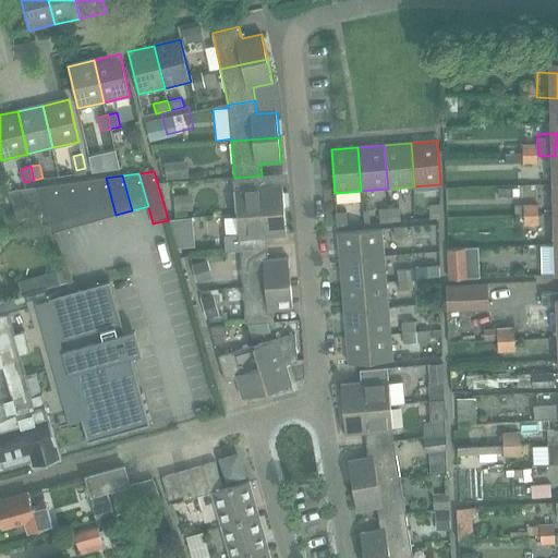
[(234,178),(237,214),(284,210),(282,185),(263,186),(262,176),(234,178)]
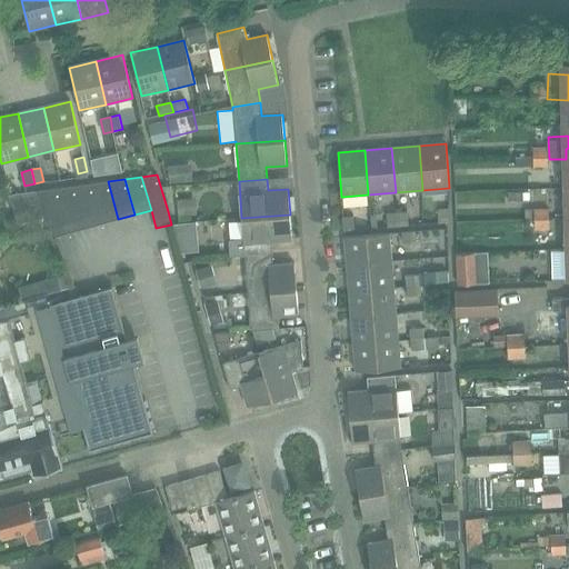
[(118,219),(108,181),(91,185),(102,223),(118,219)]
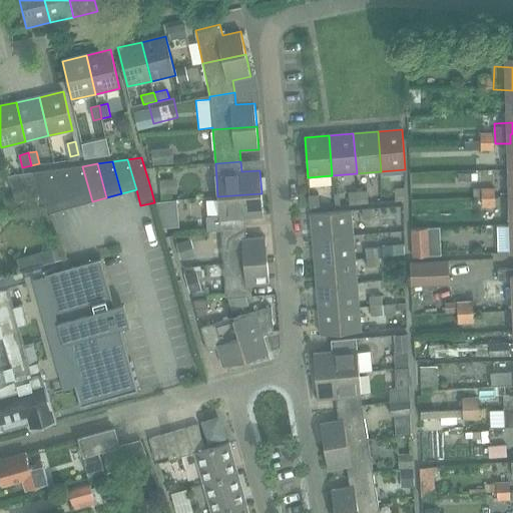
[(512,198),(512,163),(492,163),(492,178),(496,178),(496,199),(512,198)]
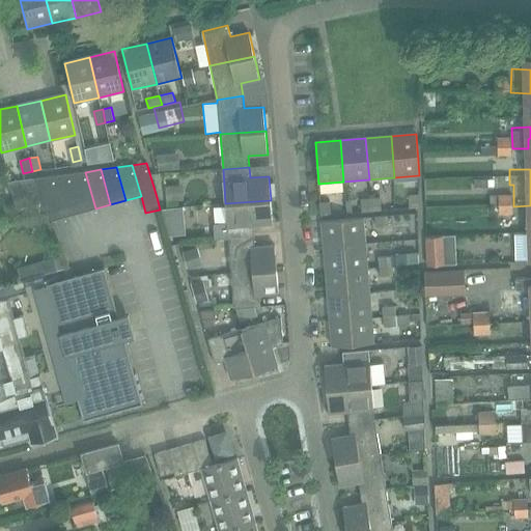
[(95,208),(85,172),(68,174),(80,213),(95,208)]
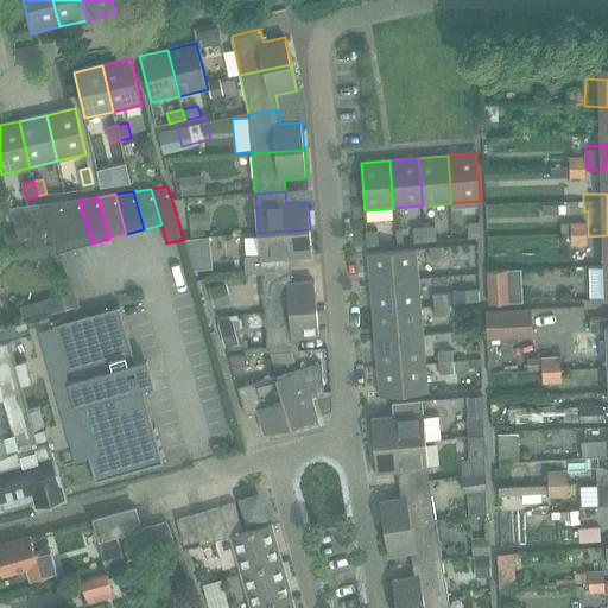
[(92,244),(78,200),(61,202),(74,249),(92,244)]
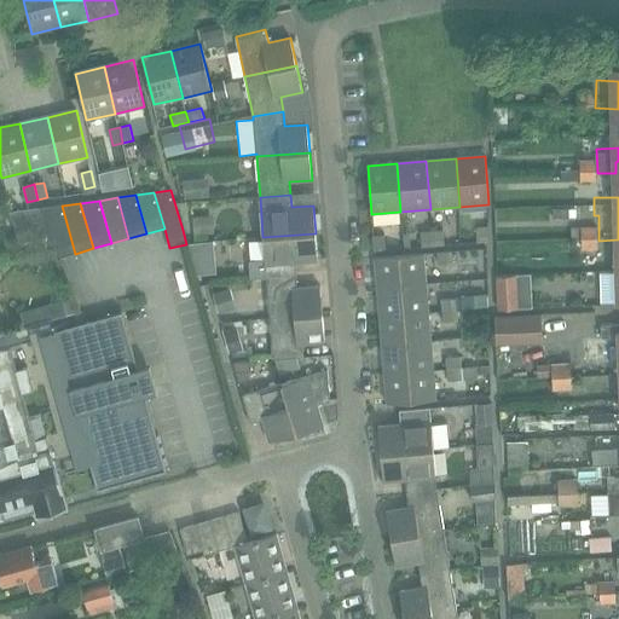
[(57,259),(75,254),(62,206),(39,208),(45,227),(57,259)]
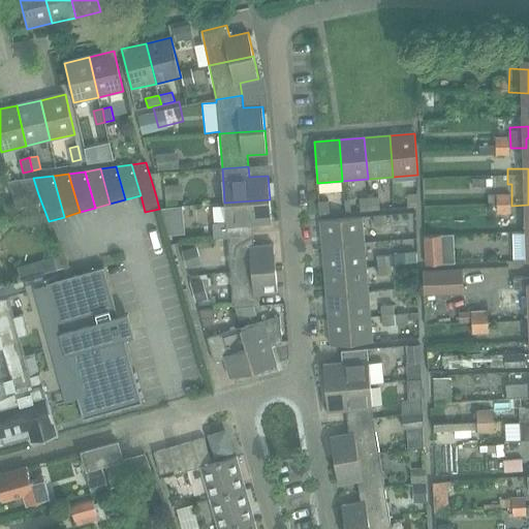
[(10,185),(18,209),(40,201),(33,178),(10,185)]
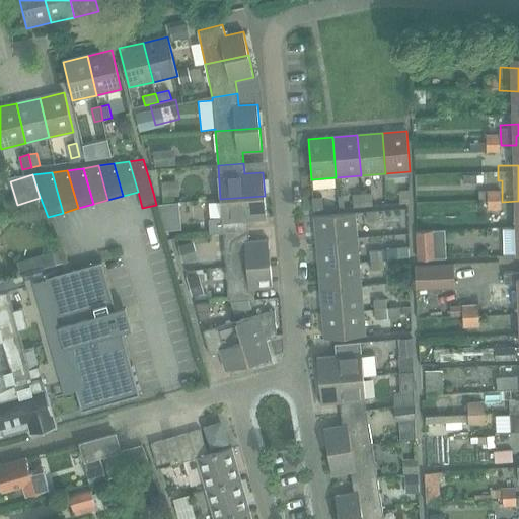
[(399,192),(400,204),(410,203),(409,191),(399,192)]
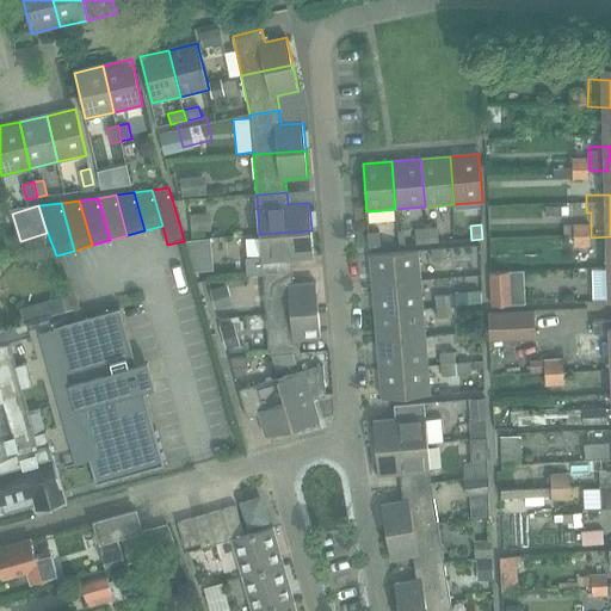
[(438,228),(426,229),(427,244),(439,242),(438,228)]
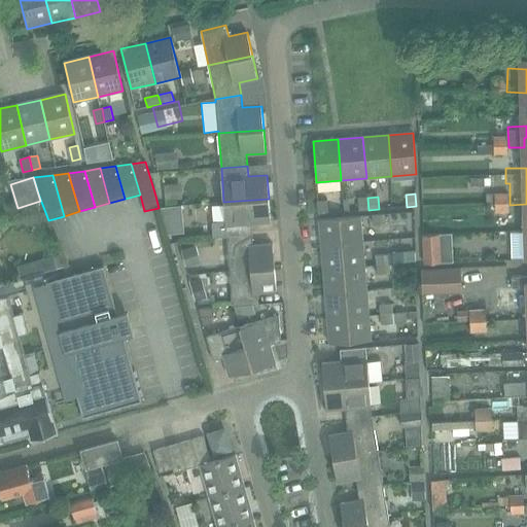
[(369,210),(367,198),(358,199),(359,210),(369,210)]
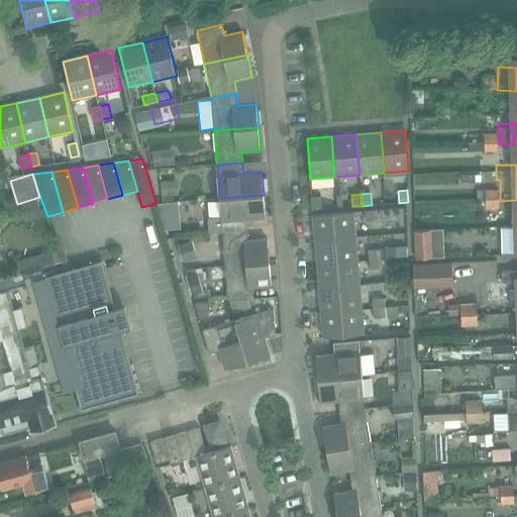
[(210,233),(222,232),(247,229),(246,219),(266,218),(264,195),(219,198),(221,218),(208,218),(210,233)]
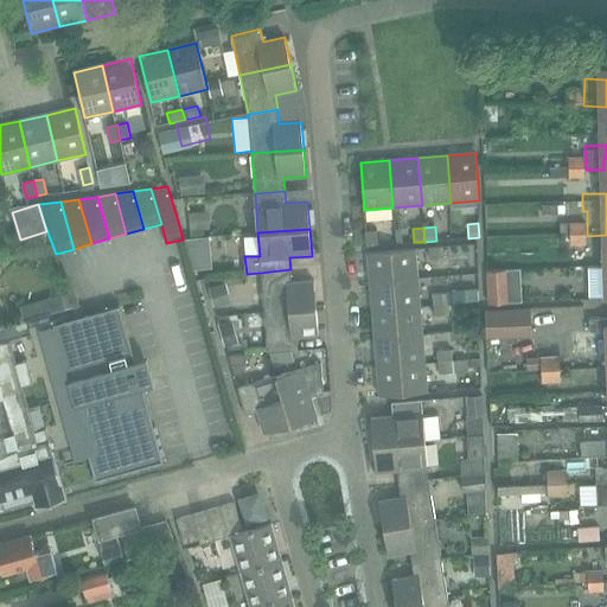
[(366,232),(366,247),(378,246),(377,231),(366,232)]
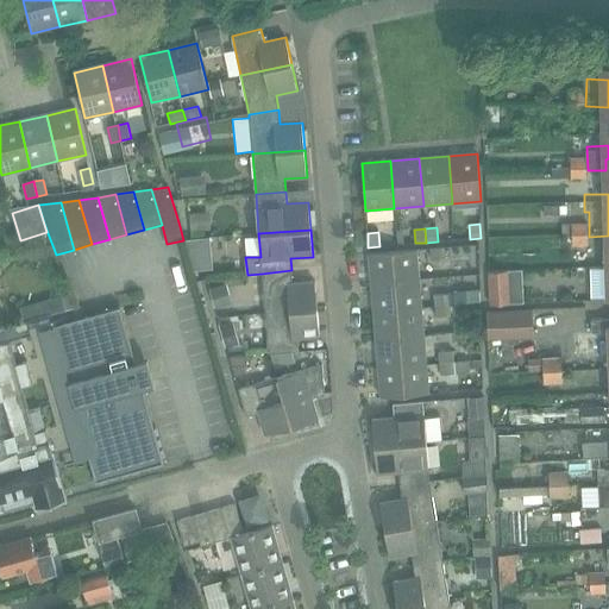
[(446,259),(445,248),(431,249),(432,261),(446,259)]
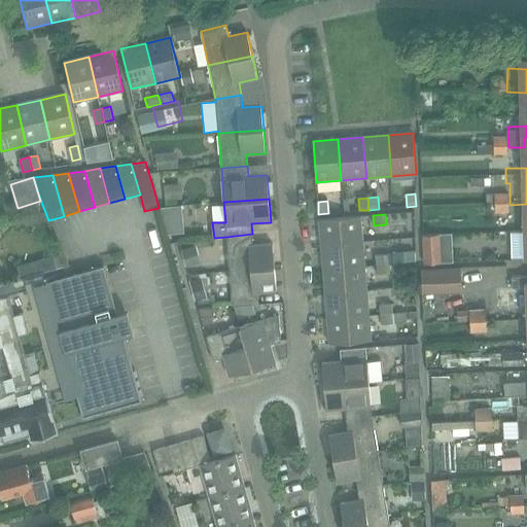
[(319,220),(321,245),(362,242),(360,217),(319,220)]
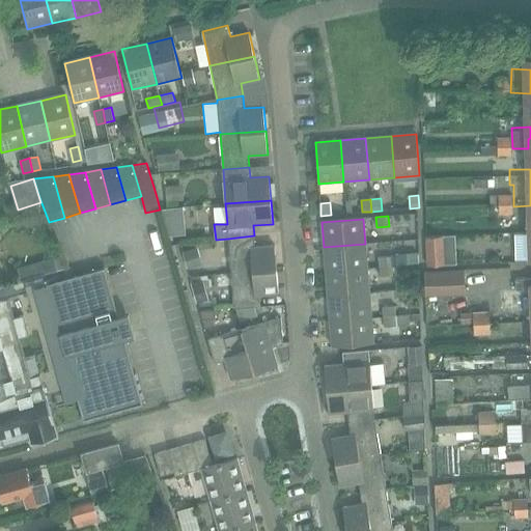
[(459,259),(458,228),(441,228),(442,259),(459,259)]
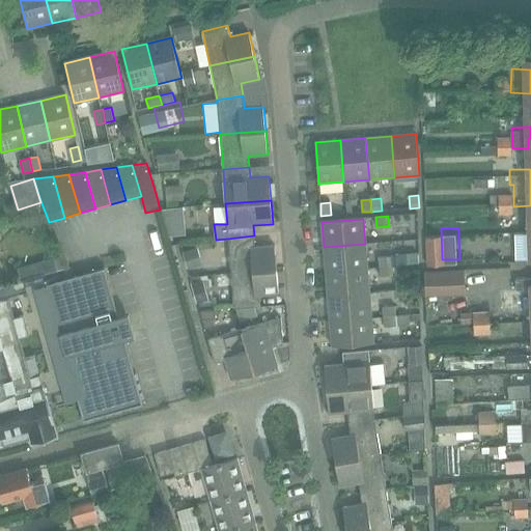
[(522,228),(471,229),(471,249),(512,249),(522,248),(522,228)]
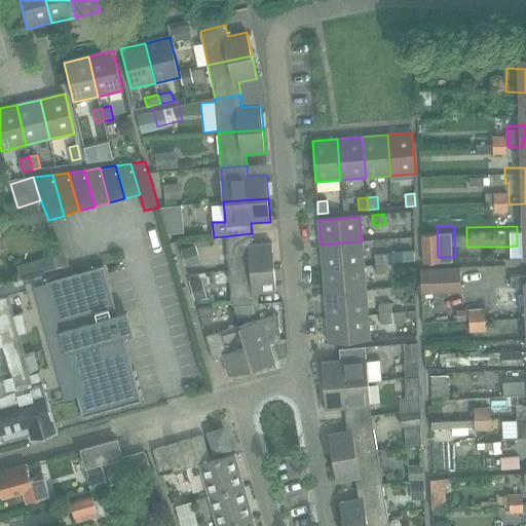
[(226,236),(229,270),(274,267),(272,243),(253,245),(252,233),(226,236)]
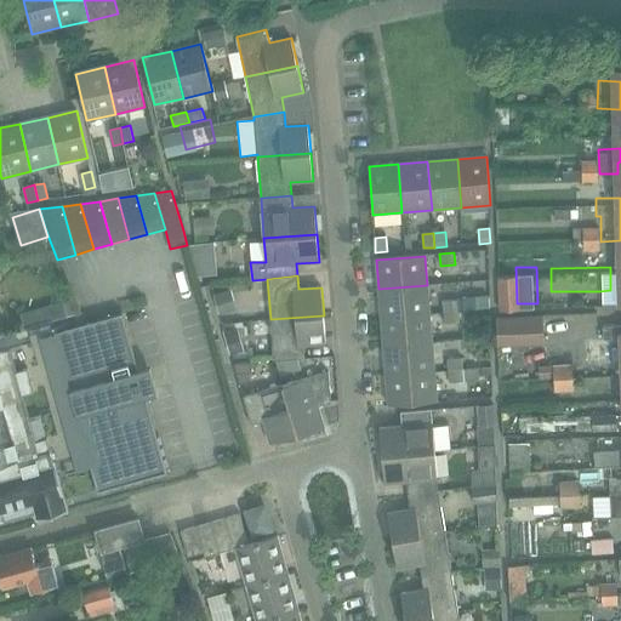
[(482,302),(506,297),(502,280),(478,286),(482,302)]
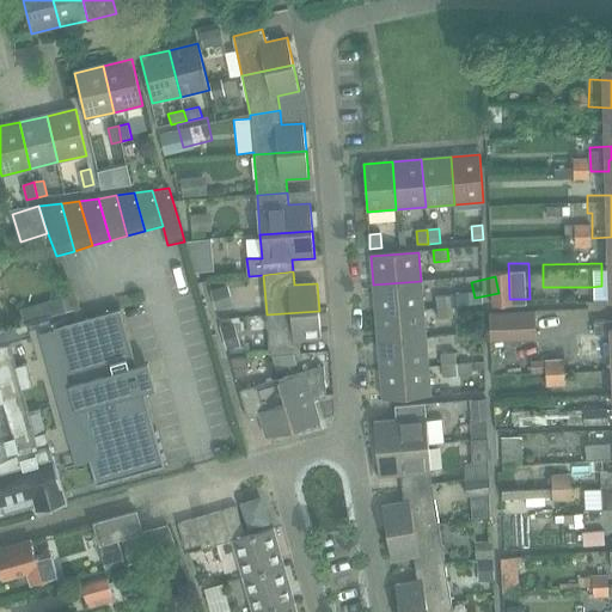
[(246,279),(228,281),(231,301),(249,299),(246,279)]
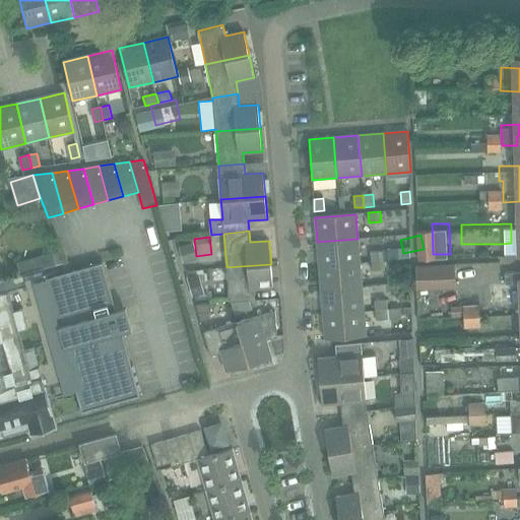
[(317,242),(319,266),(360,263),(358,239),(317,242)]
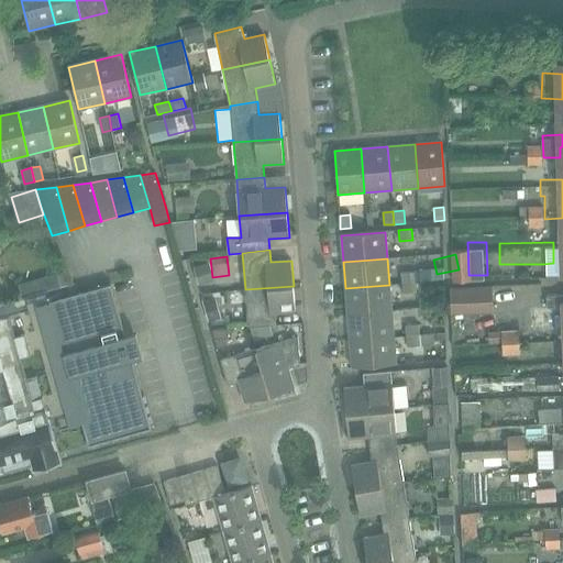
[(416,283),(415,273),(401,274),(403,284),(416,283)]
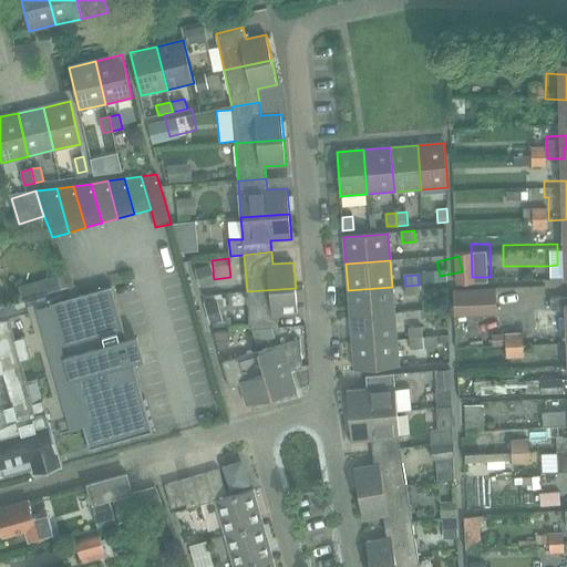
[(525,281),(472,282),(472,306),(558,306),(558,284),(538,284),(538,299),(526,299),(525,281)]
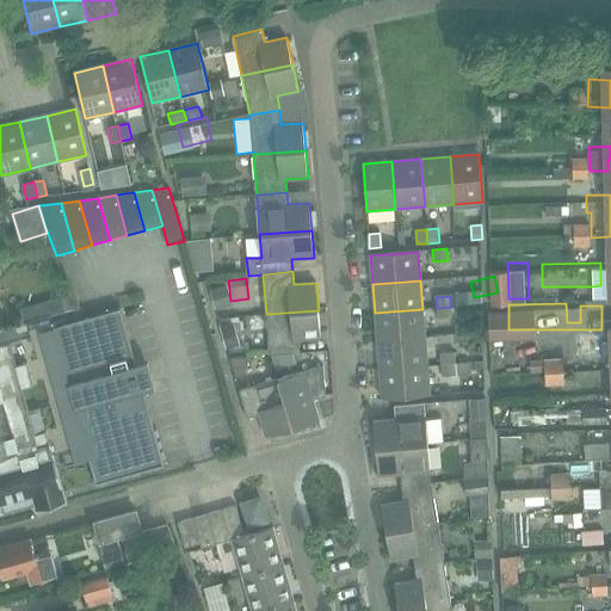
[(452,319),(451,307),(437,308),(438,320),(452,319)]
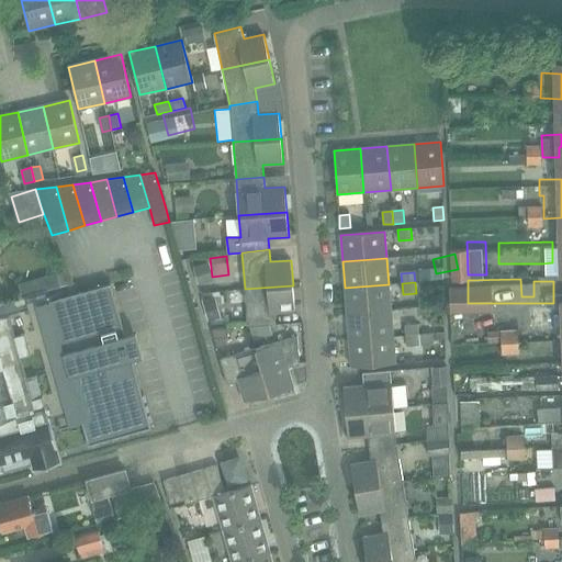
[(0,302),(0,472),(32,463),(33,468),(40,465),(40,468),(63,461),(53,429),(81,422),(88,446),(150,428),(132,360),(143,357),(136,333),(125,336),(110,283),(49,301),(46,290),(0,302)]
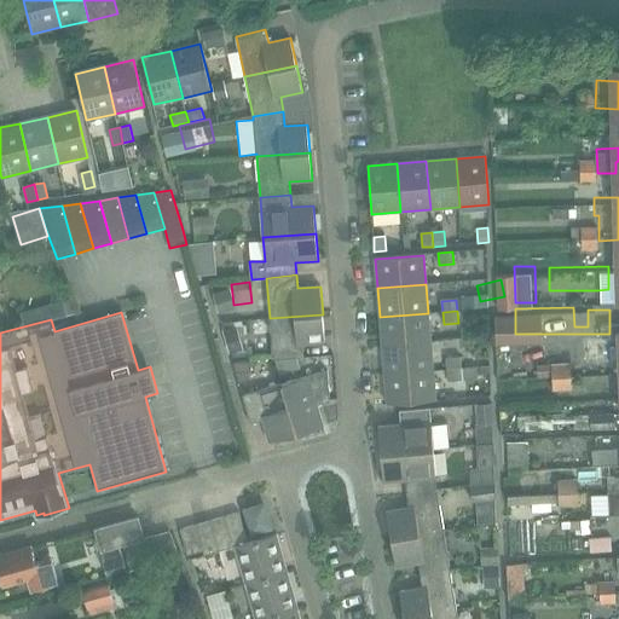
[(380,317),(382,346),(431,342),(428,313),(380,317)]
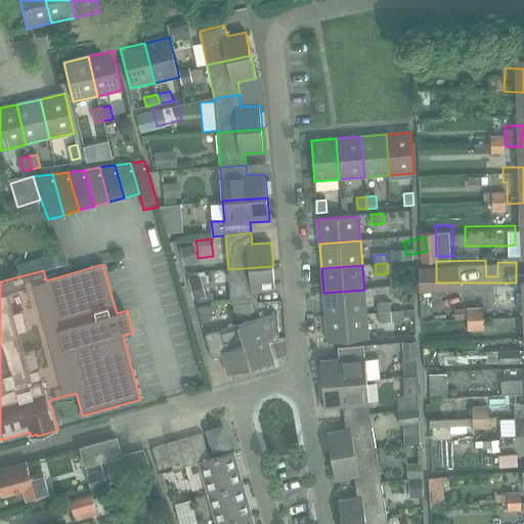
[(273,266),(228,269),(231,304),(233,304),(251,303),(257,302),(256,291),(275,290),(273,266)]
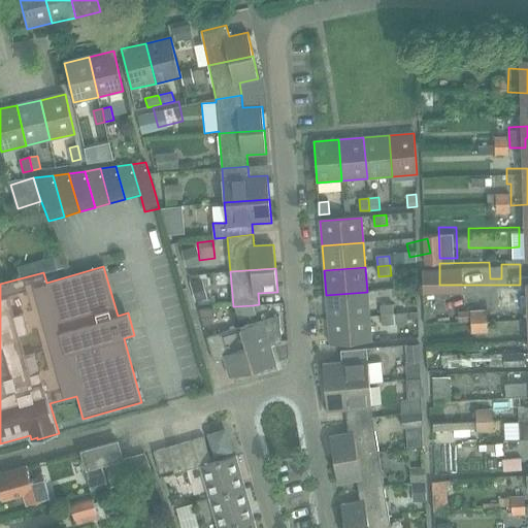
[(326,295),(328,320),(369,317),(367,292),(326,295)]
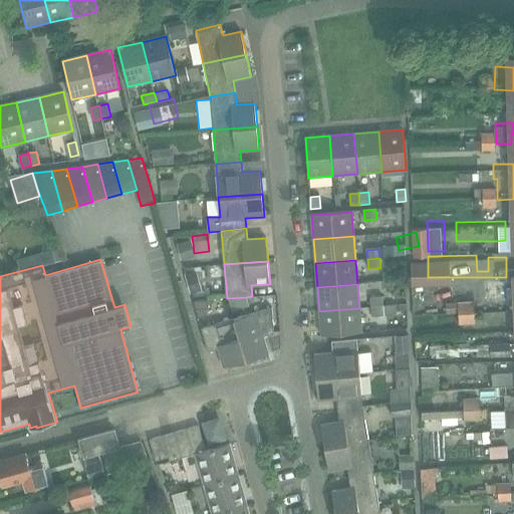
[(286,290),(264,292),(265,301),(287,299),(286,290)]
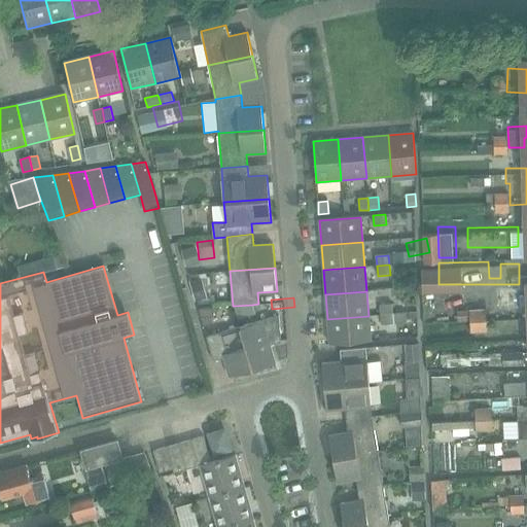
[(487,325),(505,323),(502,300),(484,302),(487,325)]
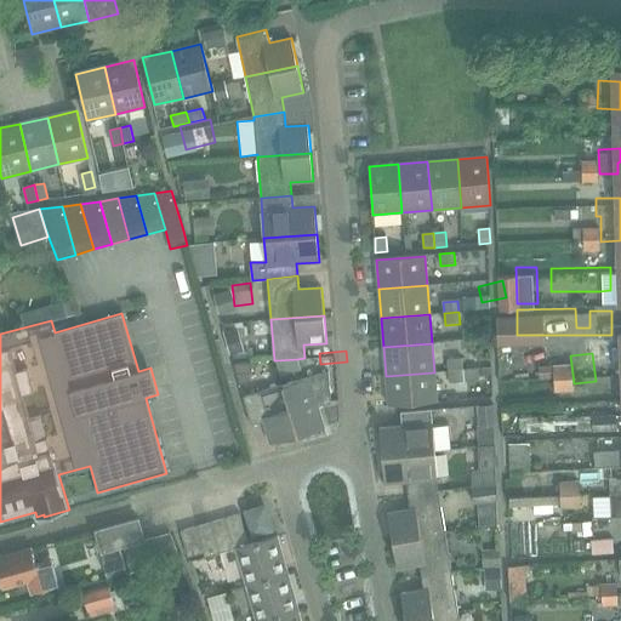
[(277,360),(280,376),(300,370),(297,359),(277,360)]
